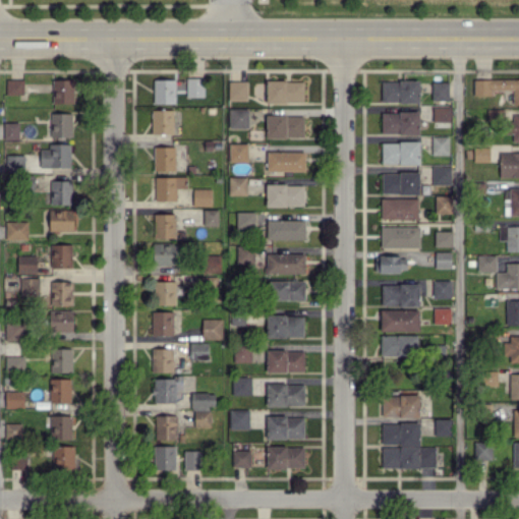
[(206,99),(206,79),(187,79),(188,99),(206,99)]
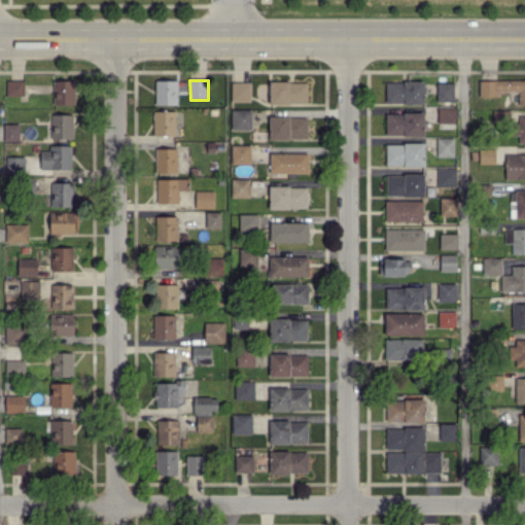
[(25,98),(25,81),(8,82),(8,98),(25,98)]
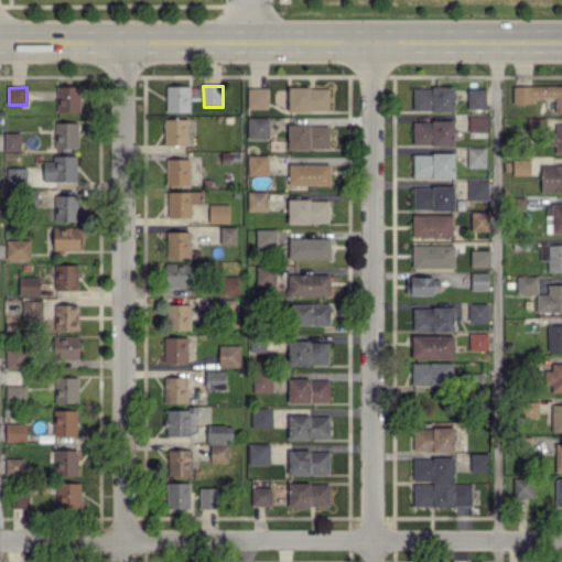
[(58,114),(82,114),(82,87),(57,88),(58,114)]
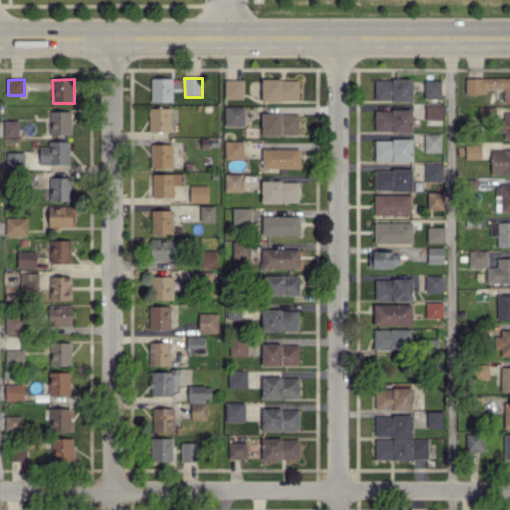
[(153,103),(174,103),(173,79),(152,80),(153,103)]
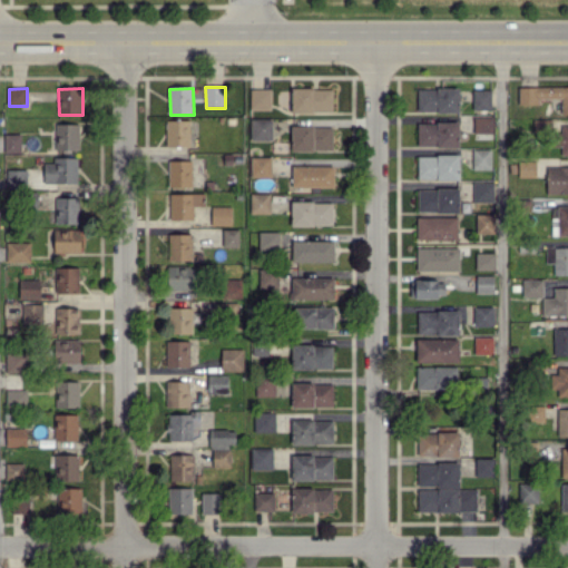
[(567,88),(520,89),(520,107),(540,106),(540,100),(562,100),(562,116),(567,115),(567,88)]
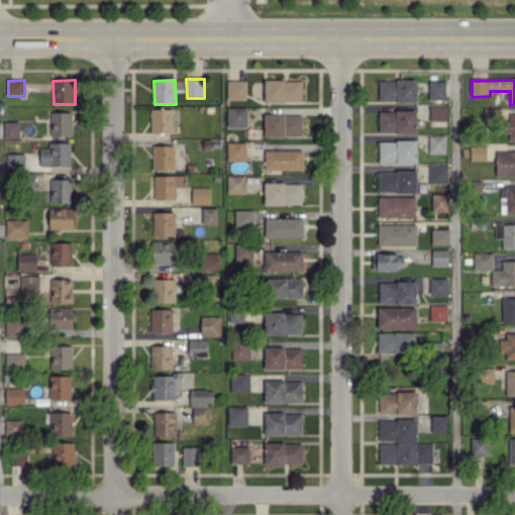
[(303,82),(266,82),(266,103),(303,103),(303,82)]
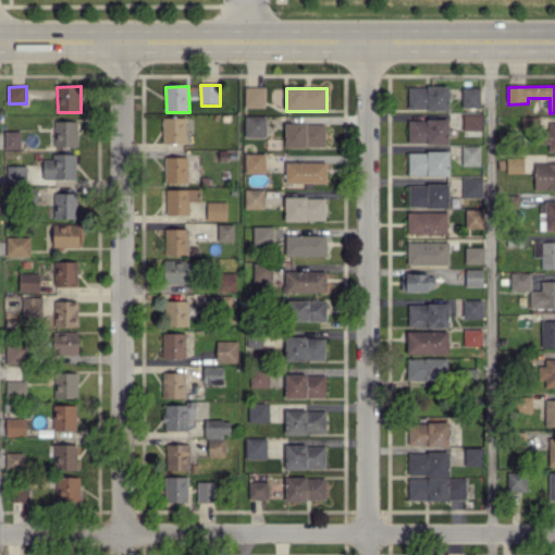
[(449,88),(409,88),(409,112),(449,111),(449,88)]
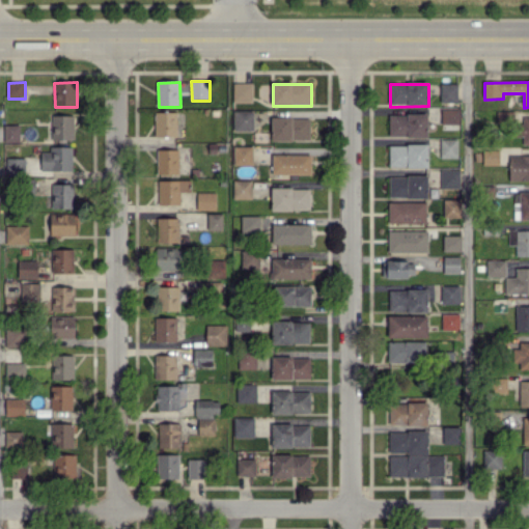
[(254,85),(234,85),(234,104),(253,104),(254,85)]
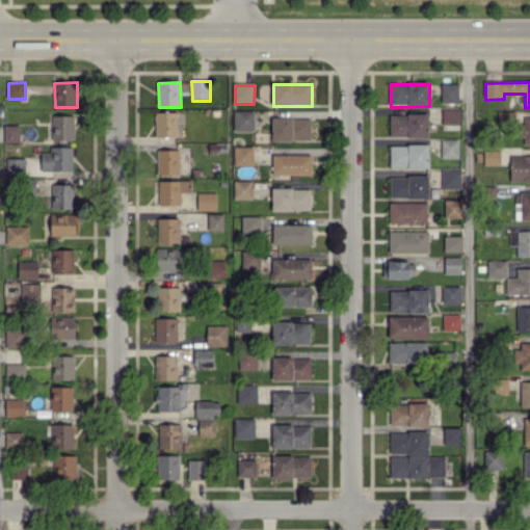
[(459,104),(459,85),(442,85),(443,104),(459,104)]
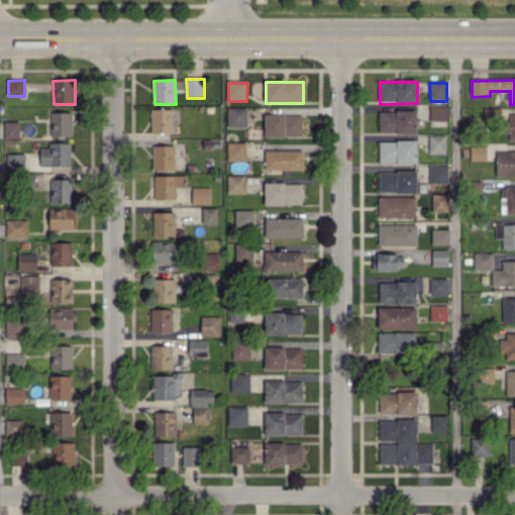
[(431,122),(448,122),(449,107),(431,107),(431,122)]
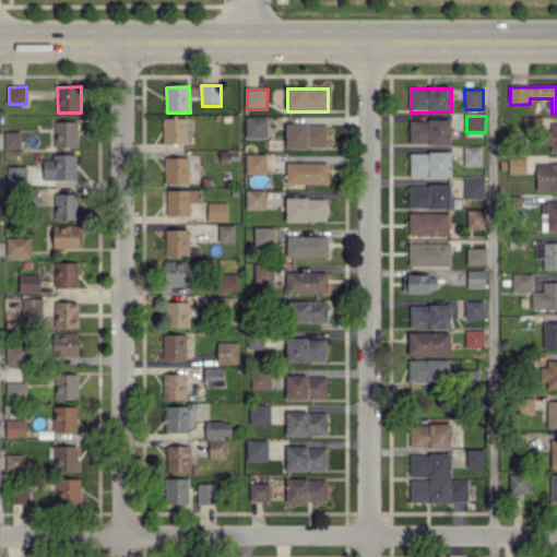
[(248,118),(248,139),(268,140),(269,119),(248,118)]
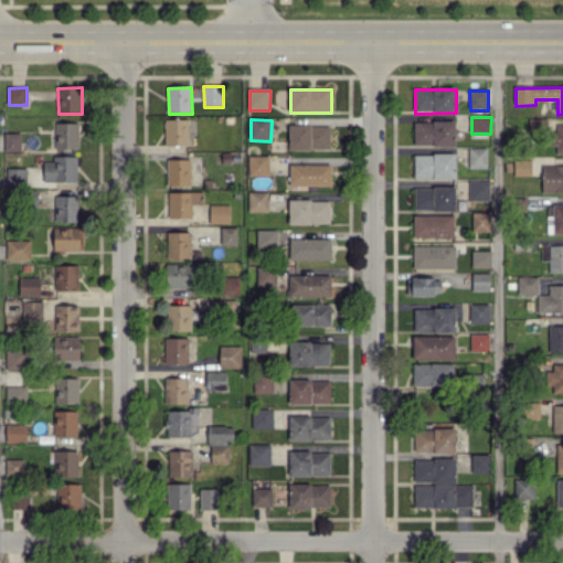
[(166,146),(190,146),(190,121),(166,120),(166,146)]
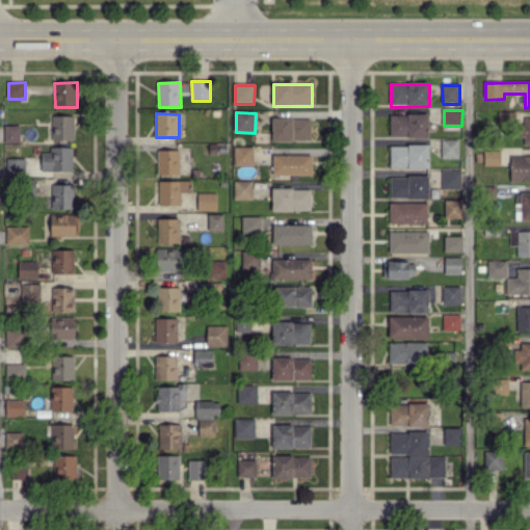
[(430,138),(429,115),(391,116),(391,139),(430,138)]
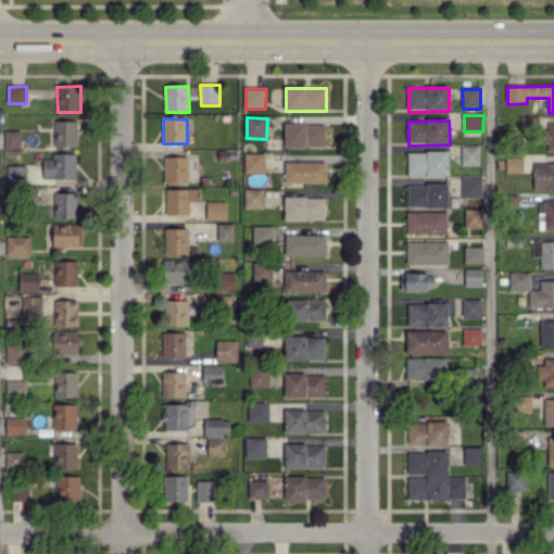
[(55,148),(78,148),(78,122),(54,123),(55,148)]
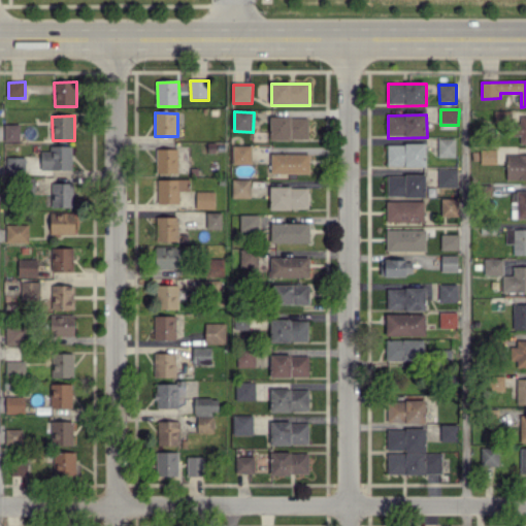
[(271,141),(309,141),(309,119),(271,119),(271,141)]
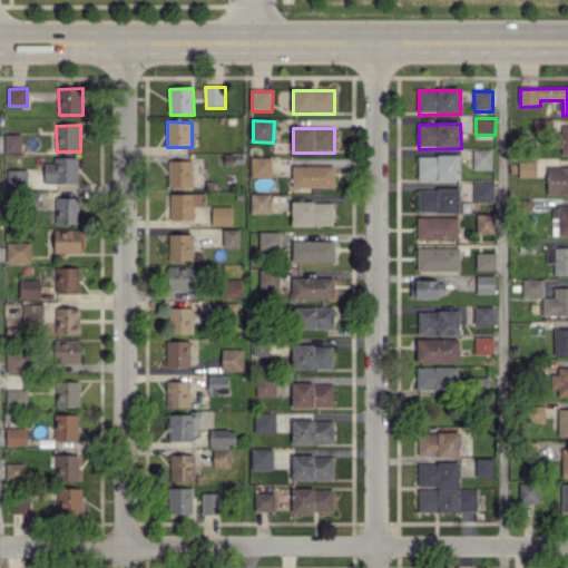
[(22,136),(6,136),(6,154),(22,154),(22,136)]
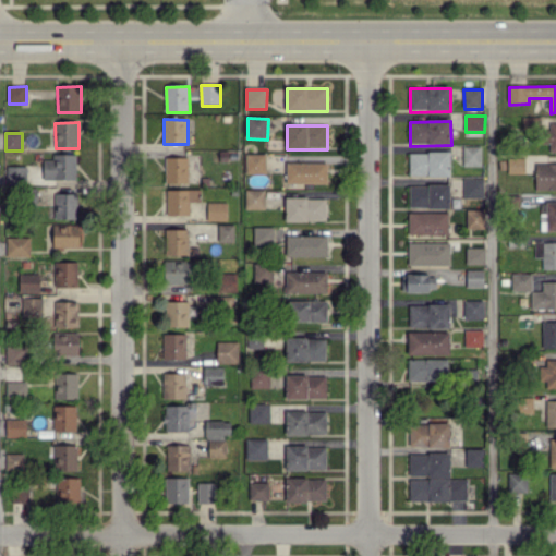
[(464,168),(483,167),(482,147),(463,147),(464,168)]
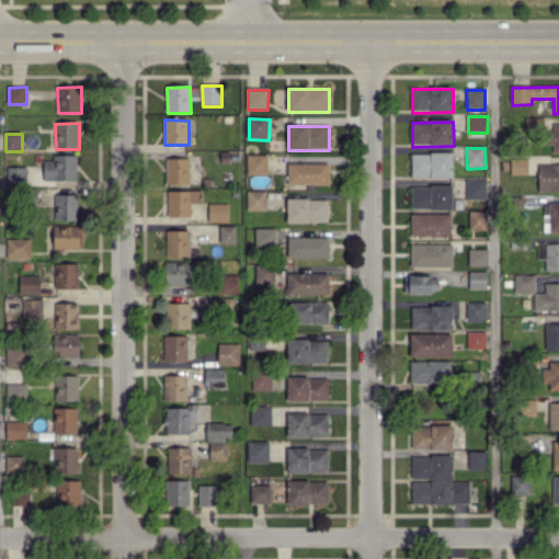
[(454,155),(413,155),(413,179),(454,178),(454,155)]
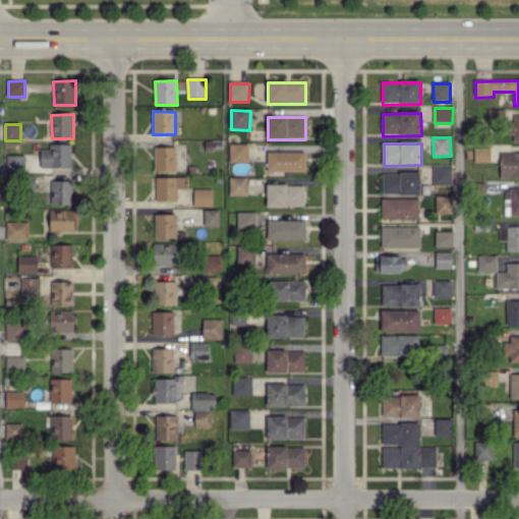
[(72,169),(72,145),(50,146),(50,151),(41,151),(42,169),(72,169)]
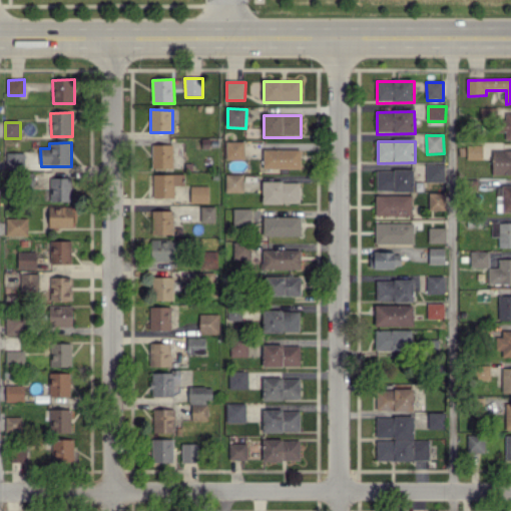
[(244,161),(244,143),(227,142),(226,160),(244,161)]
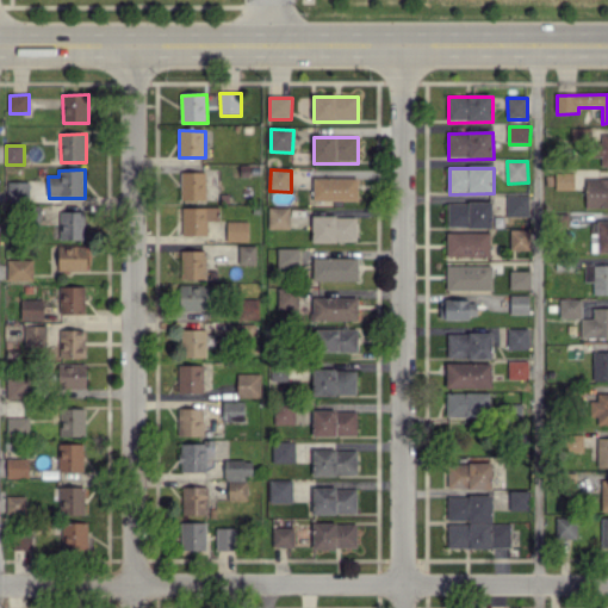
[(182,202),(208,202),(206,173),(181,174),(182,202)]
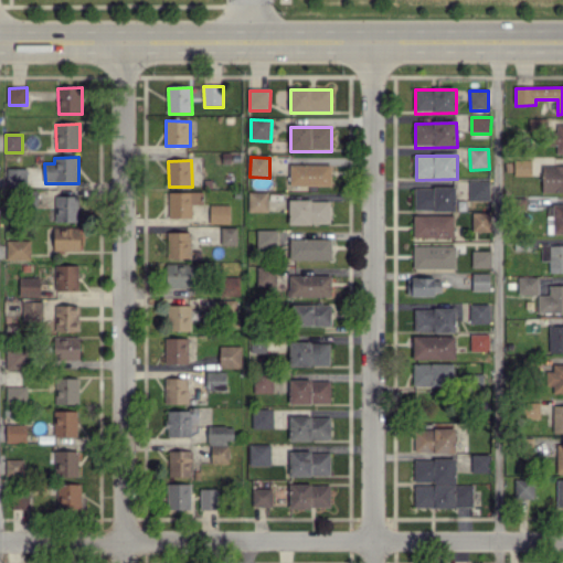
[(532,161),(514,161),(514,177),(532,178),(532,161)]
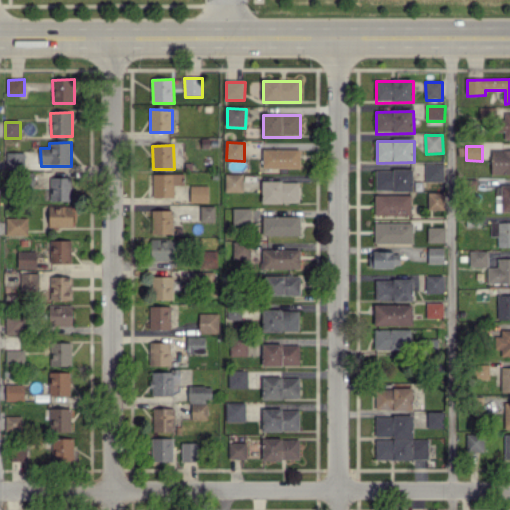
[(301,151),(264,150),(263,170),(301,170),(301,151)]
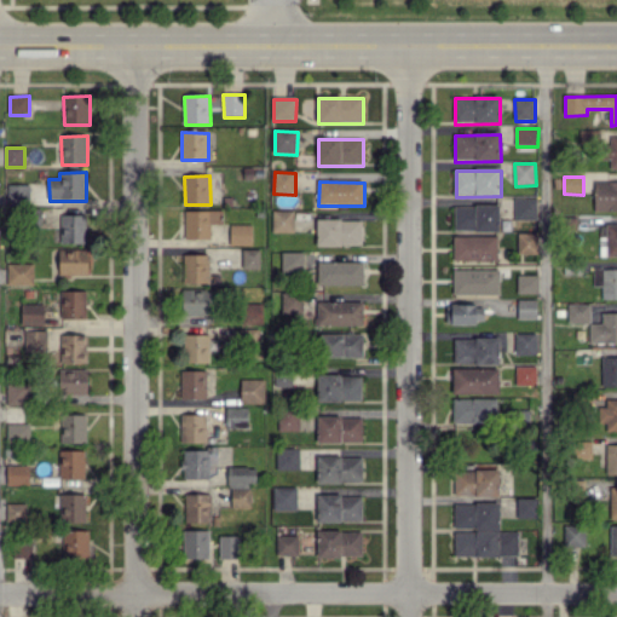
[(616,183),(595,183),(595,212),(616,212),(616,183)]
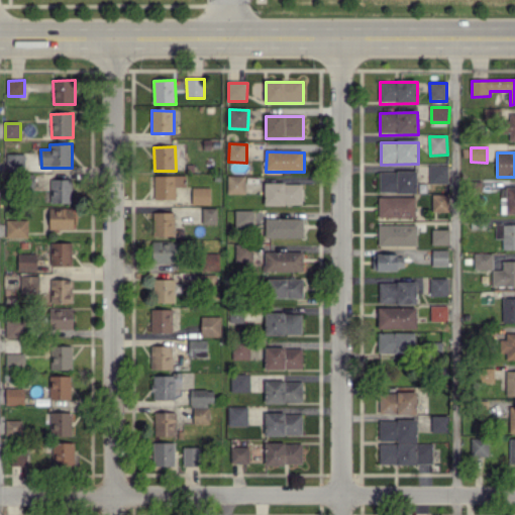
[(8,155),(8,173),(26,173),(25,155),(8,155)]
